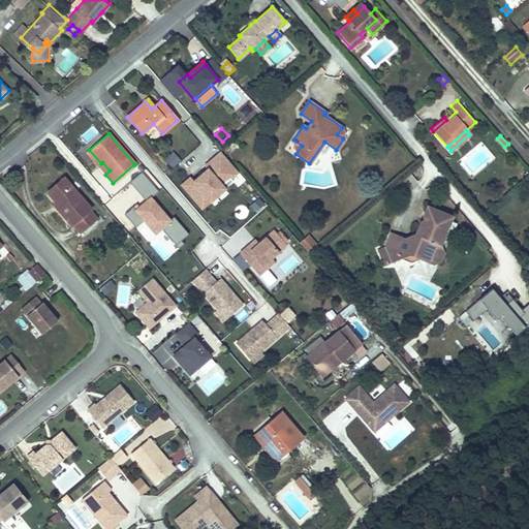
[(302,146),(293,139),(296,154),(302,146)]
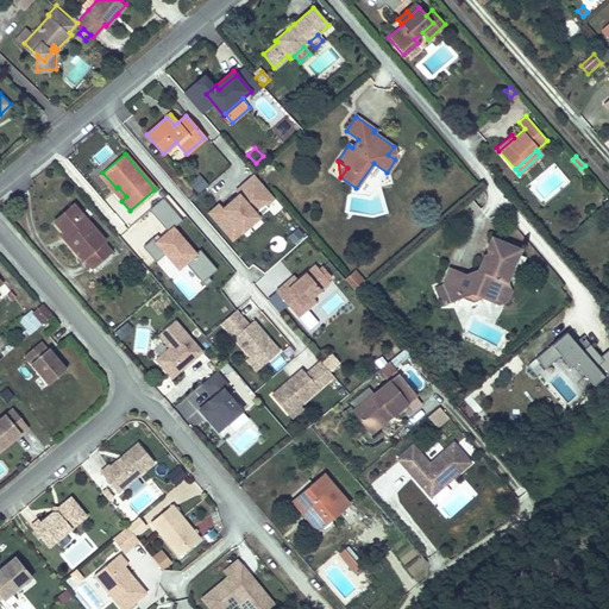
[(102,173),(100,175),(121,201),(126,196),(118,187),(117,188),(102,173)]
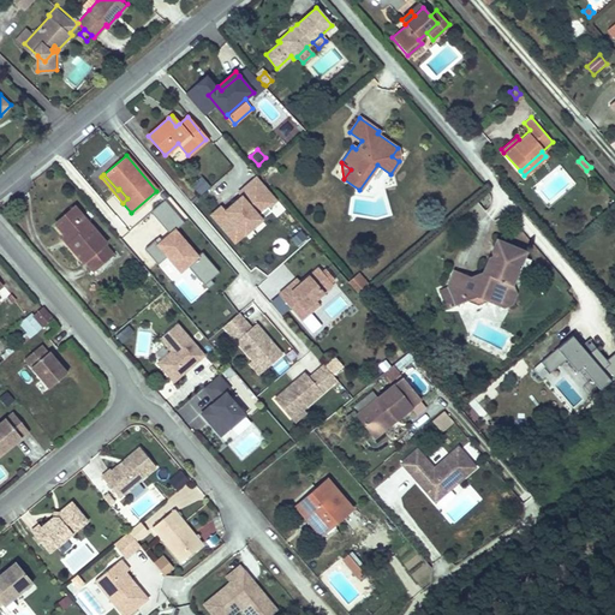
[(212,185),(202,175),(192,183),(202,193),(212,185)]
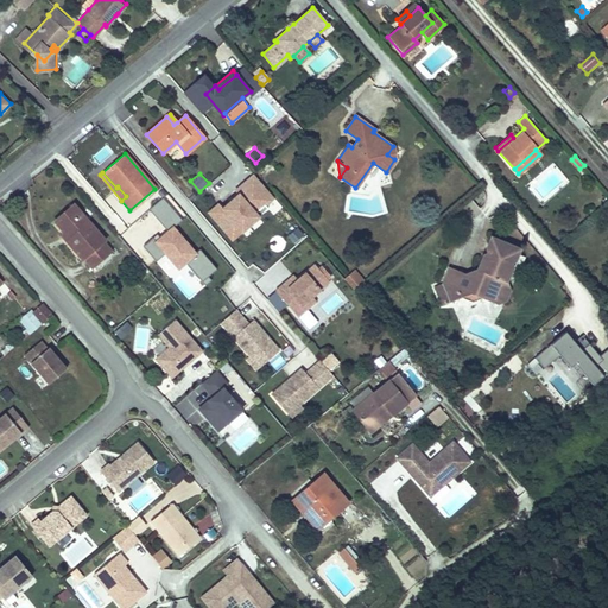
[(239,191),(222,206),(219,202),(208,210),(234,240),(245,232),(242,229),(260,214),(268,208),(266,204),(273,198),(255,177),(253,175),(236,189),(239,191)]
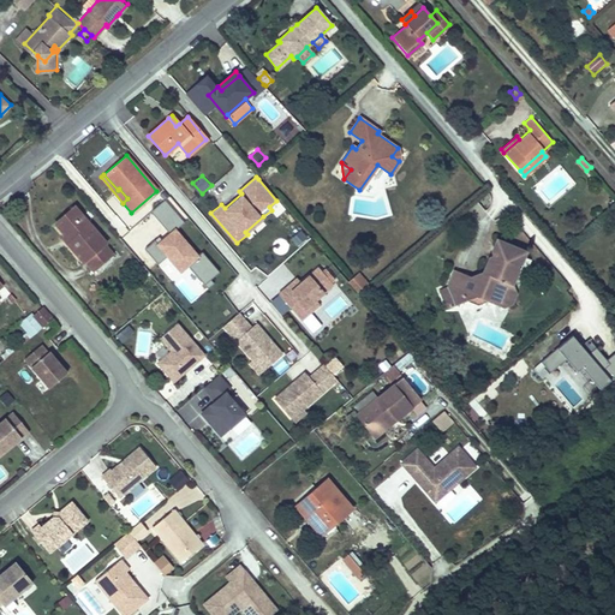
[(153,212),(169,232),(157,242),(181,272),(190,264),(206,282),(208,286),(213,282),(210,279),(215,274),(219,272),(202,251),(198,254),(177,227),(184,222),(166,201),(160,206),(153,212)]
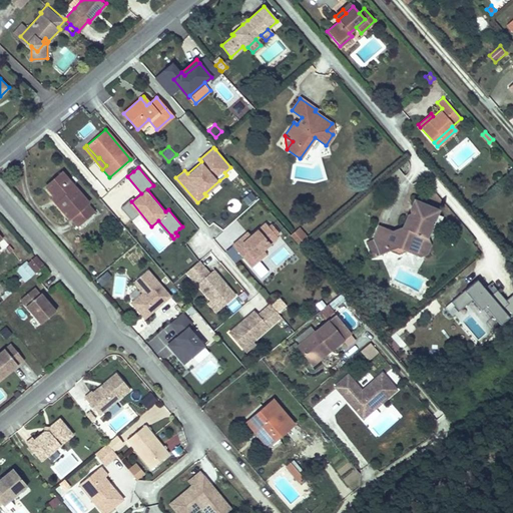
[(46,186),(54,196),(58,201),(56,203),(69,218),(70,218),(77,225),(93,211),(87,204),(87,203),(62,173),(46,186)]
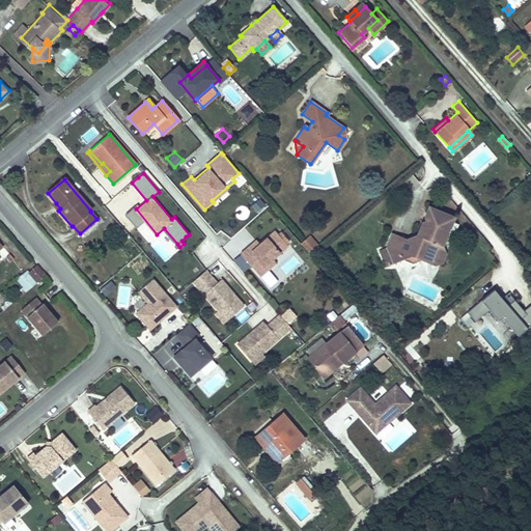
[(392,263),(402,259),(410,256),(419,260),(423,261),(432,258),(441,262),(445,254),(442,247),(447,233),(455,215),(427,203),(416,233),(421,235),(418,242),(413,243),(391,233),(385,247),(392,263)]
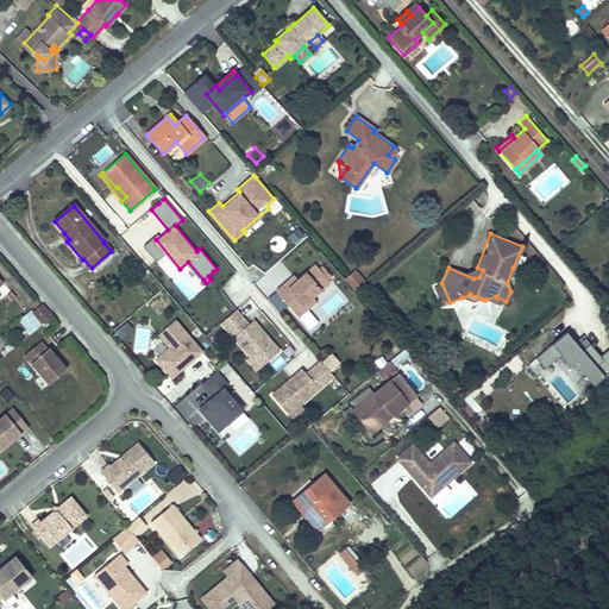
[(165,255),(158,261),(167,272),(174,267),(165,255)]
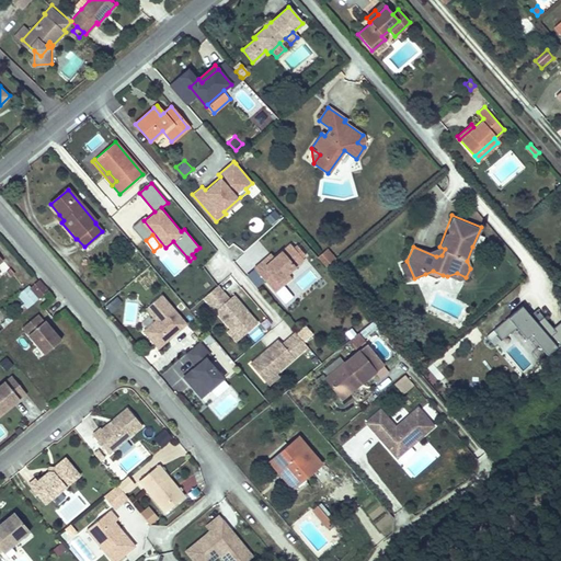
[(290,244),(274,259),(266,265),(262,262),(255,267),(275,292),(283,285),(279,281),(287,274),(304,260),(290,244)]
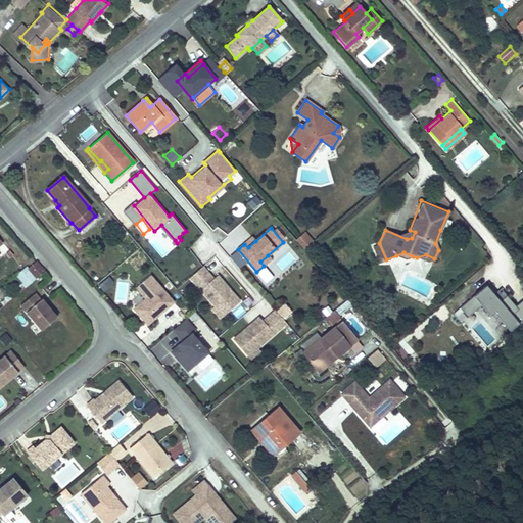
[(305,233),(297,240),(304,249),(314,242),(305,233)]
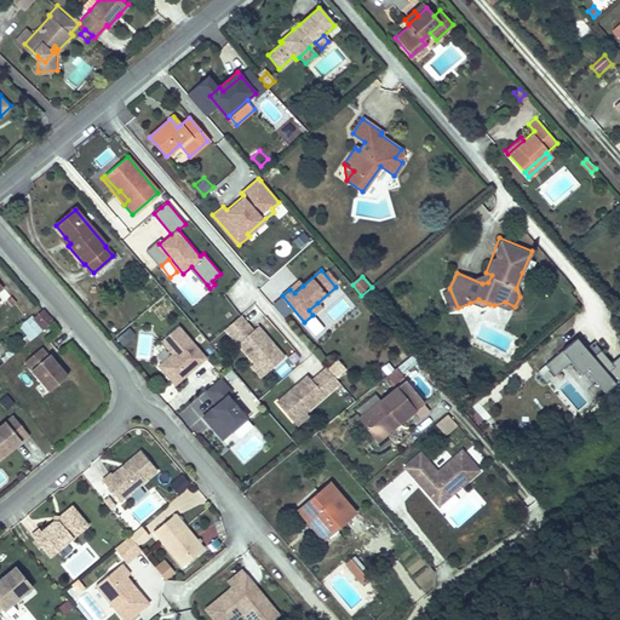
[(294,293),(303,286),(299,281),(290,290),(294,293)]
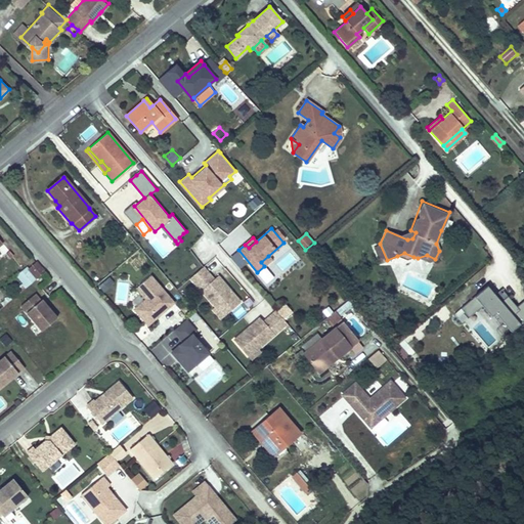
[(264,266),(272,260),(268,256),(261,262),(264,266)]
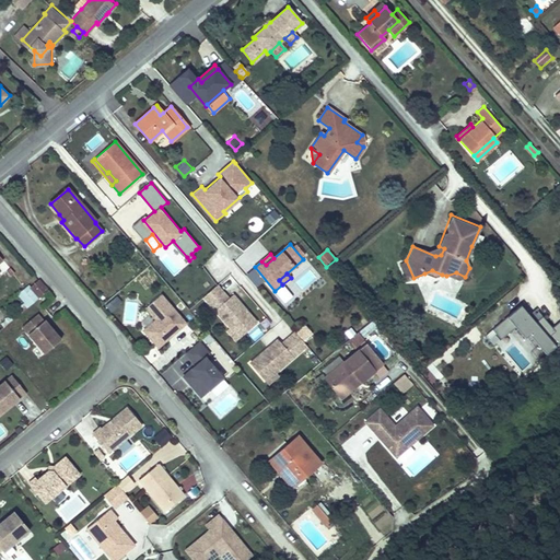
[(232,276),(223,281),(231,293),(240,288),(232,276)]
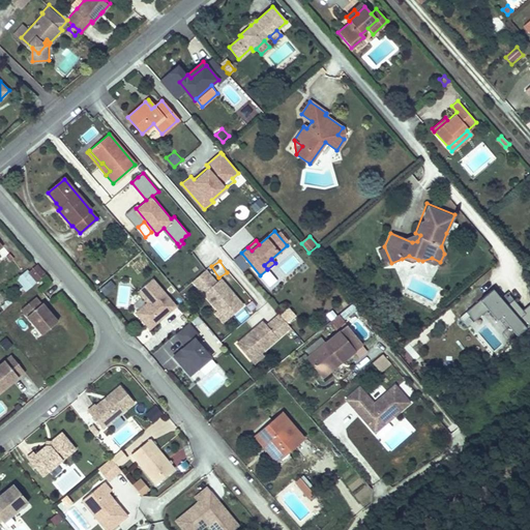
[(120,273),(123,276),(137,266),(134,262),(120,273)]
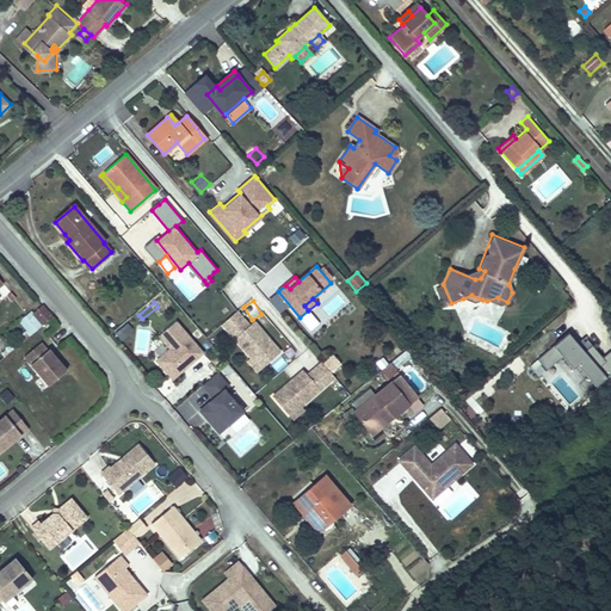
[(42,306),(32,313),(43,325),(51,318),(42,306)]
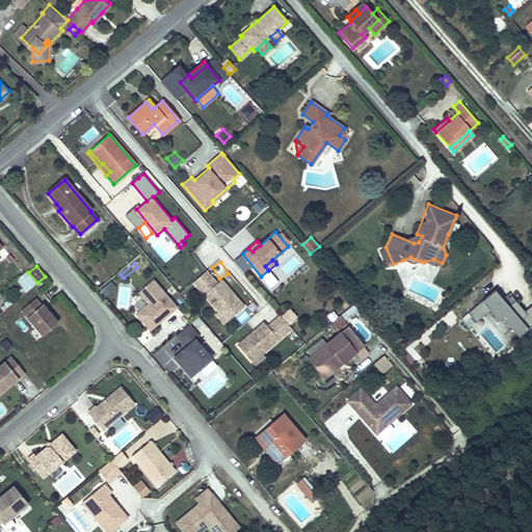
[(137,267),(124,277),(137,293),(150,282),(137,267)]
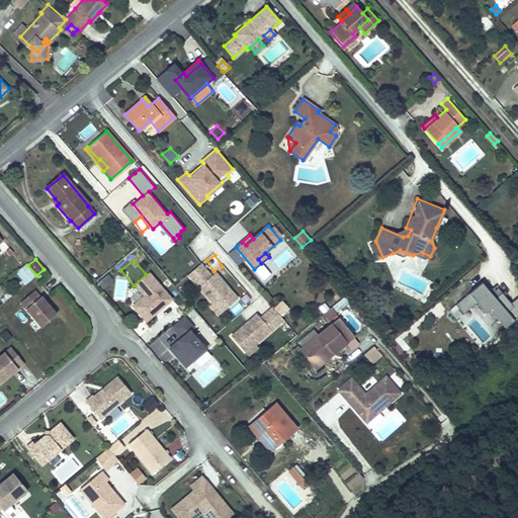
[(237,298),(230,289),(228,291),(224,286),(226,284),(216,273),(211,276),(200,264),(188,275),(212,304),(214,301),(223,312),(237,298)]
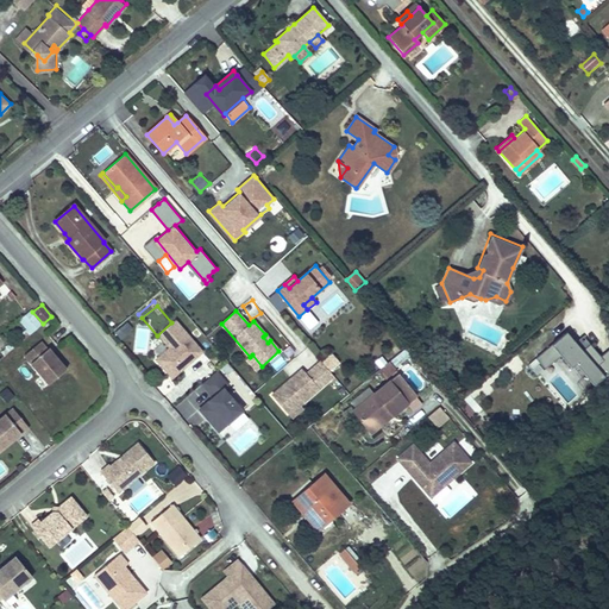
[(133,328),(127,321),(115,331),(121,338),(133,328)]
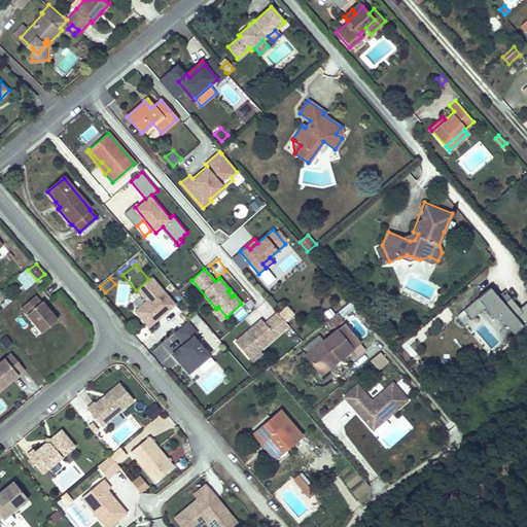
[(148,327),(174,305),(151,278),(137,289),(146,302),(135,312),(148,327)]
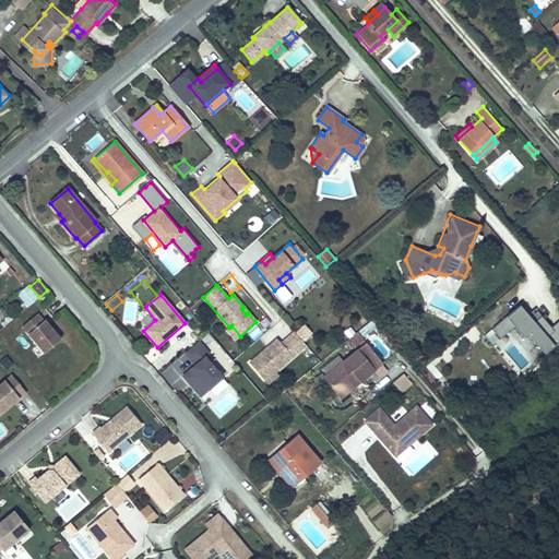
[(524,336),(527,333),(545,354),(556,345),(558,342),(558,320),(551,326),(535,307),(528,312),(521,304),(491,328),(500,339),(515,325),(524,336)]
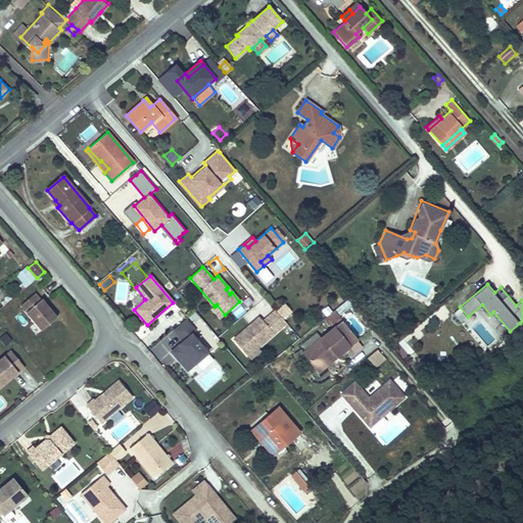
[(35,293),(20,304),(42,330),(57,317),(42,298),(41,299),(35,293)]
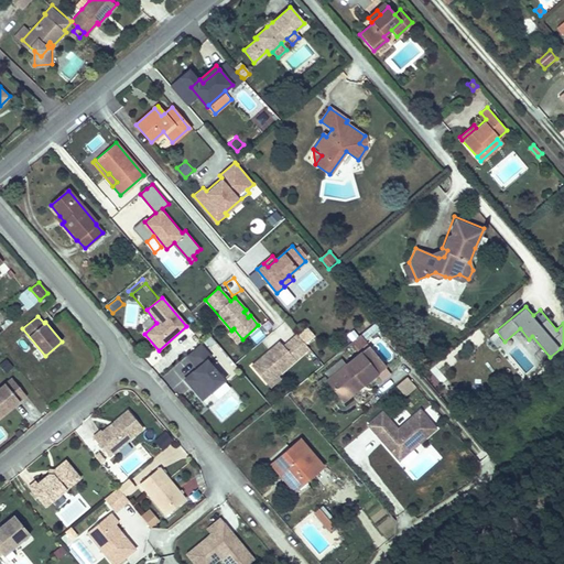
[(380,329),(375,323),(360,334),(366,340),(380,329)]
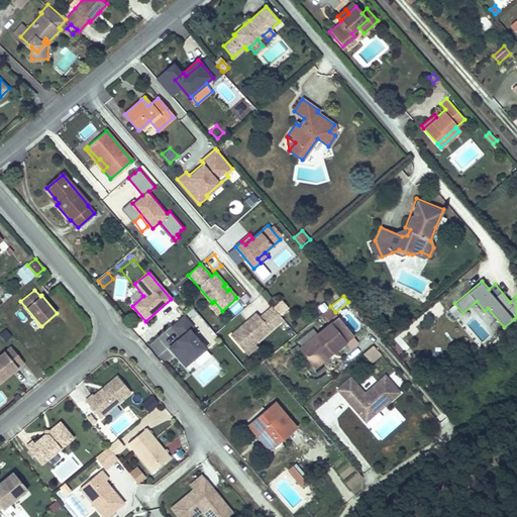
[(222,311),(214,301),(212,303),(209,305),(218,314),(222,311)]
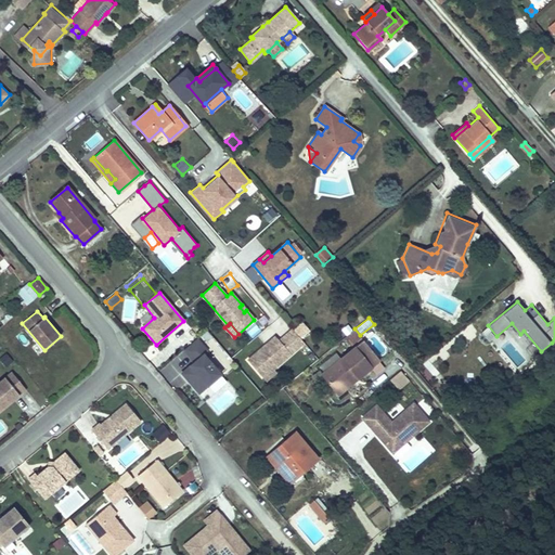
[(360,335),(355,328),(344,338),(347,341),(351,337),(353,340),(360,335)]
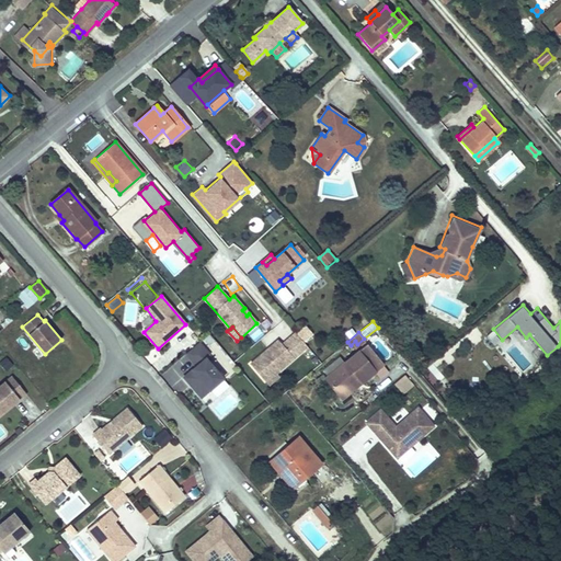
[(276,374),(307,347),(295,333),(282,345),(278,341),(265,352),(266,353),(261,357),(260,356),(250,364),(264,380),(274,371),(275,374),(276,374)]
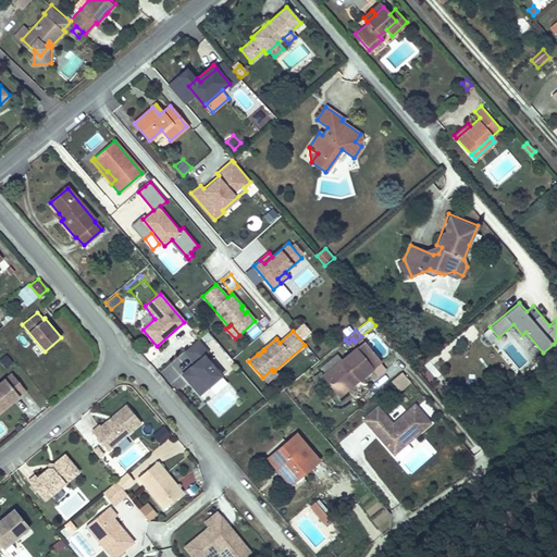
[(353,348),(363,338),(361,336),(355,342),(353,338),(348,343),(353,348)]
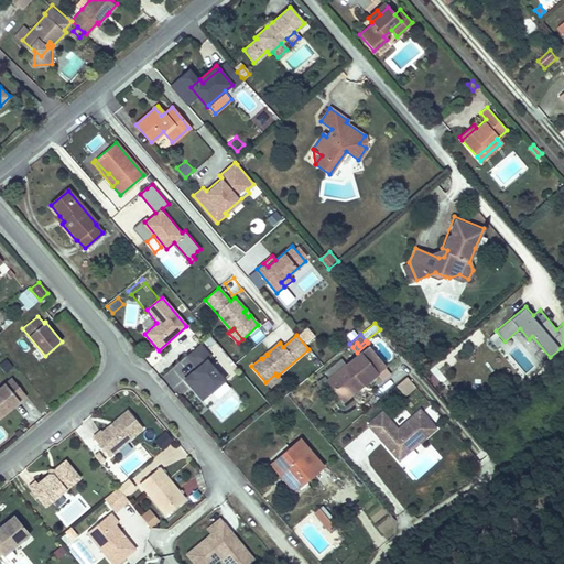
[(203,343),(198,346),(188,355),(199,367),(184,380),(203,401),(228,379),(209,358),(213,355),(203,343)]
